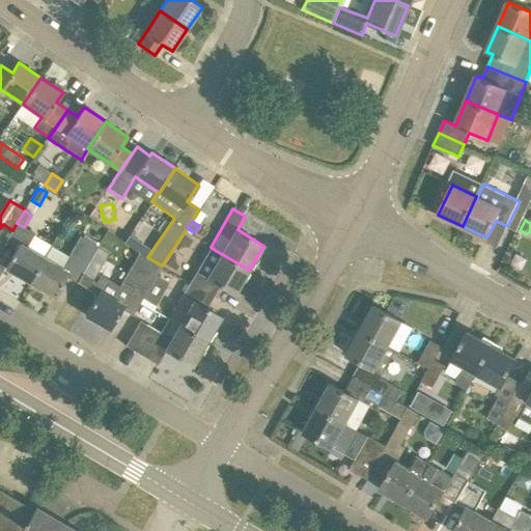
[(35,234),(24,227),(17,223),(12,230),(6,241),(18,247),(5,268),(30,282),(46,256),(29,247),(35,234)]
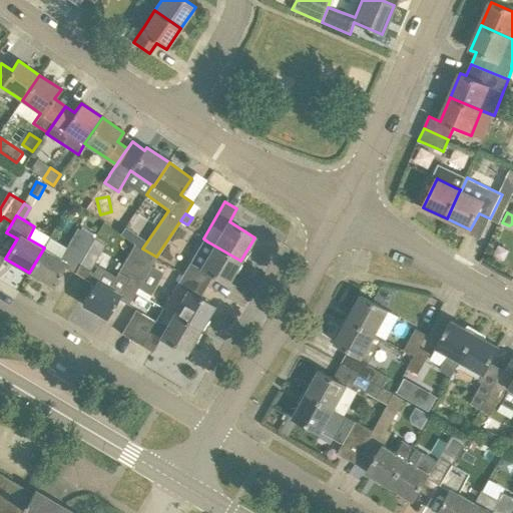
[(80,263),(81,264),(95,237),(78,227),(60,258),(44,247),(29,273),(53,287),(64,267),(74,273),(80,263)]
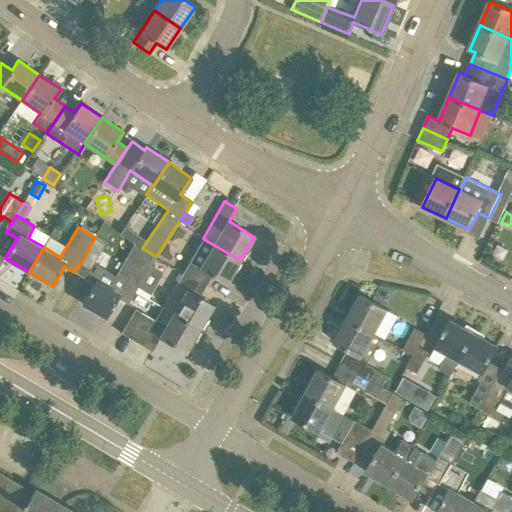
[(207,241),(203,238),(182,272),(206,286),(212,275),(226,283),(240,260),(207,241)]
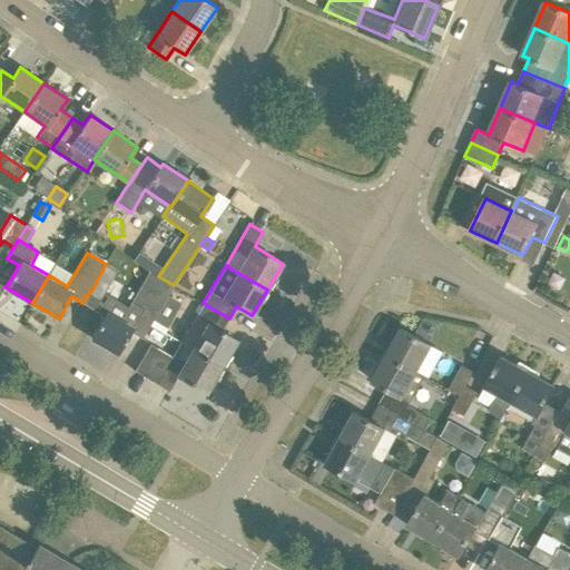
[(108,296),(105,302),(99,313),(105,316),(91,337),(118,354),(131,332),(144,338),(151,325),(154,321),(174,285),(158,276),(150,272),(129,307),(108,296)]
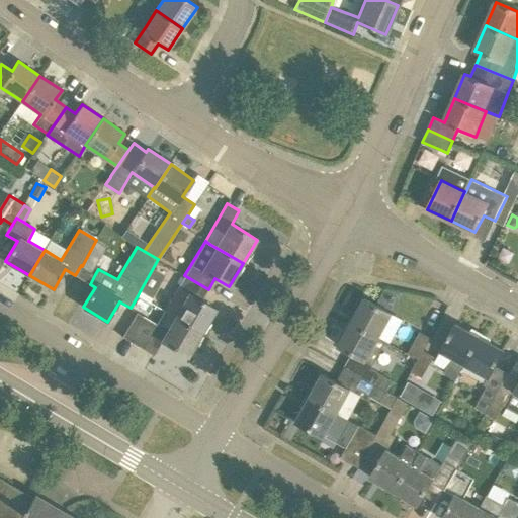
[(82,266),(81,265),(75,275),(90,284),(95,274),(82,266)]
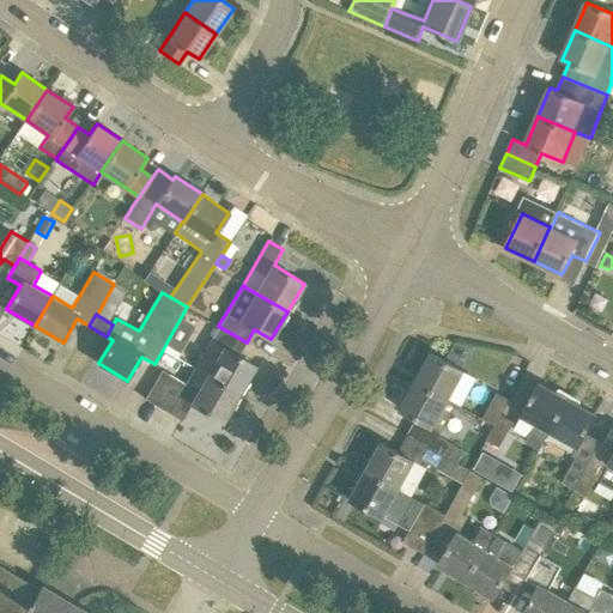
[(218,326),(194,368),(238,394),(255,365),(238,357),(247,343),(218,326)]
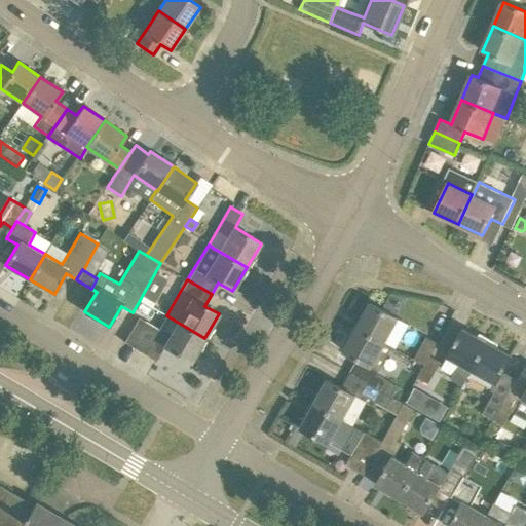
[(142,296),(140,300),(152,307),(154,303),(142,296)]
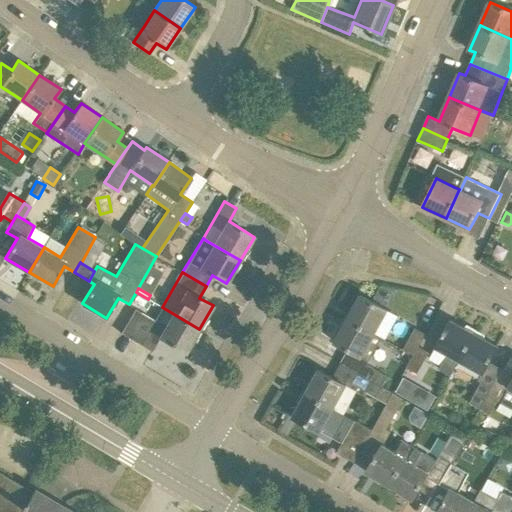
[(375,333),(378,328),(388,310),(361,295),(347,318),(375,333)]
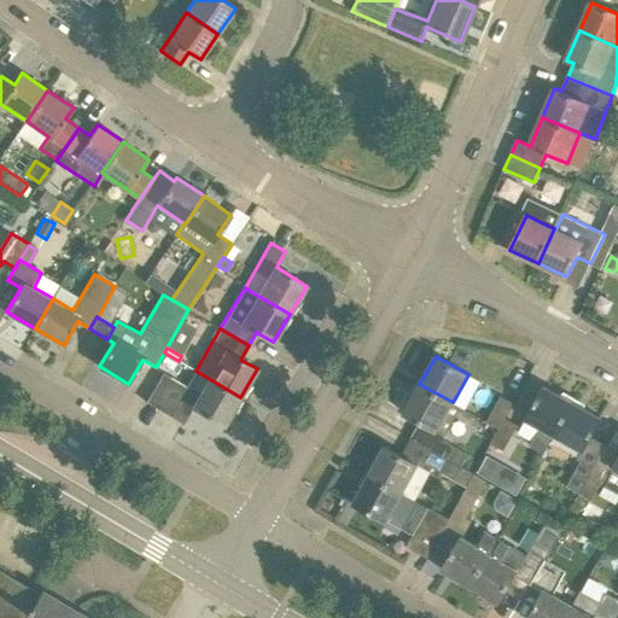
[(223,425),(240,397),(196,371),(186,386),(163,373),(146,402),(184,424),(193,408),(223,425)]
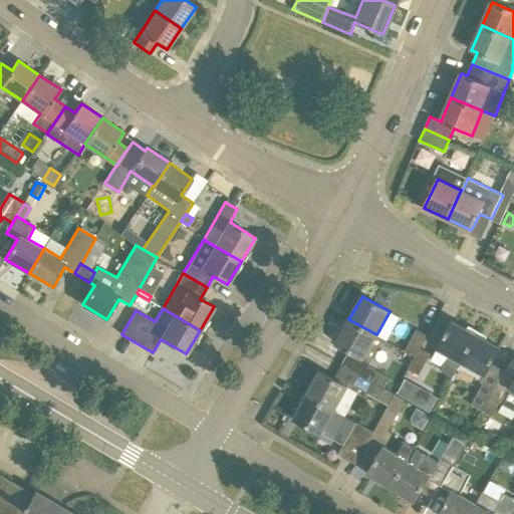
[(386,339),(376,334),(348,319),(335,343),(349,350),(342,364),(395,395),(395,394),(386,389),(392,377),(370,366),(386,339)]
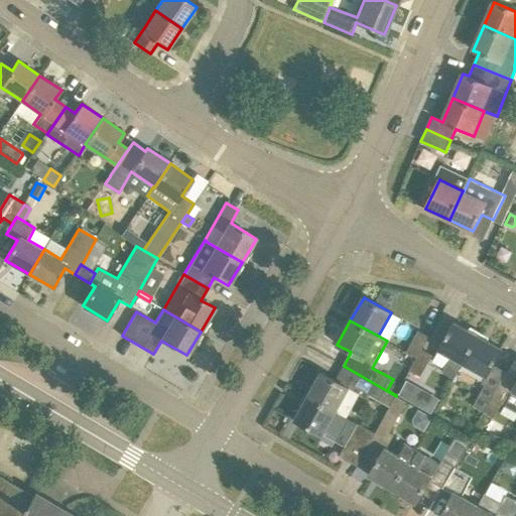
[(458,374),(457,374),(478,336),(455,323),(433,361),(445,368),(443,372),(456,378),(458,374)]
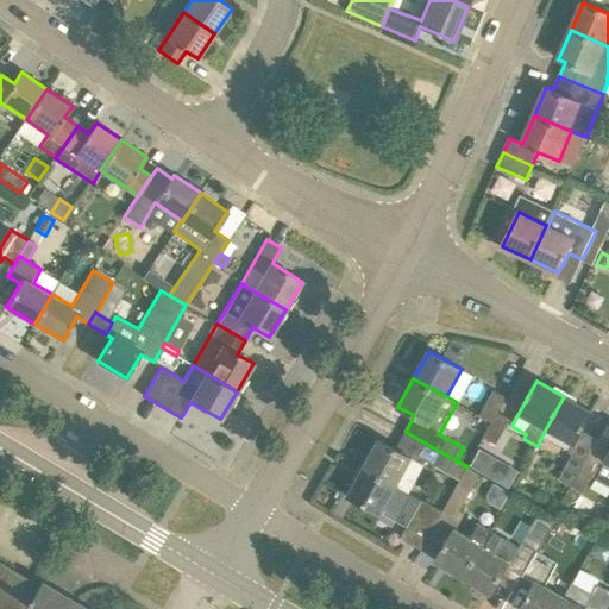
[(493,422),(498,413),(507,396),(495,390),(481,415),(493,422)]
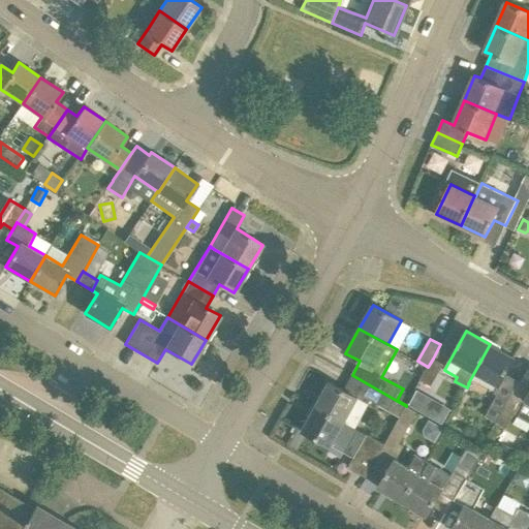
[(433,385),(444,364),(434,359),(441,345),(440,344),(433,359),(428,367),(421,379),(433,385)]
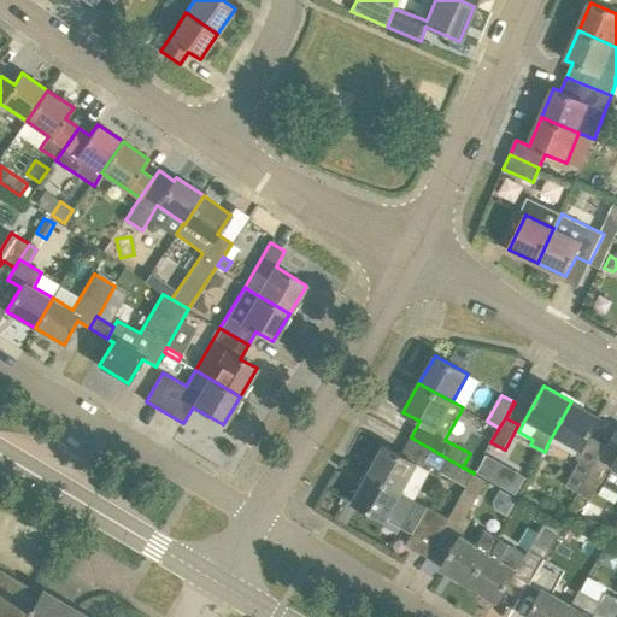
[(605,445),(591,436),(600,417),(571,401),(546,447),(547,447),(554,435),(582,450),(577,459),(581,462),(566,486),(577,492),(605,445)]
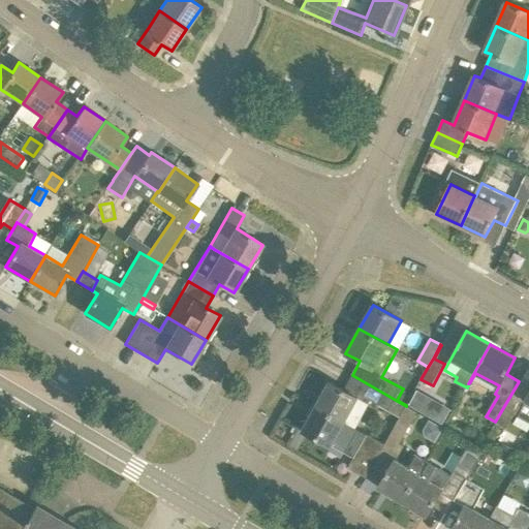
[(400,416),(406,406),(352,375),(344,390),(330,382),(316,406),(355,428),(370,403),(376,407),(378,404),(400,416)]
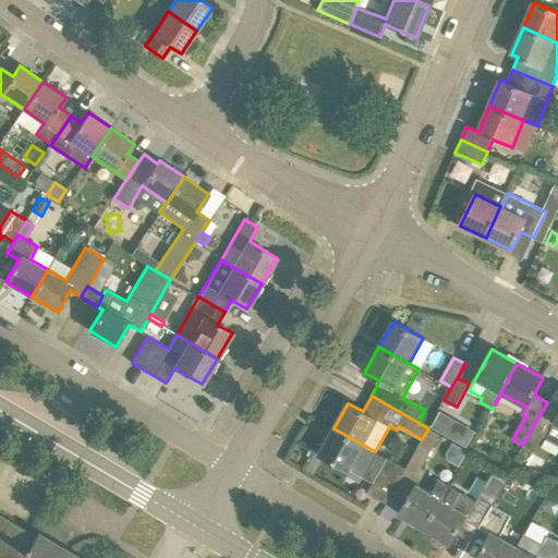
[(557,408),(547,402),(522,445),(535,452),(544,436),(557,444),(557,408)]
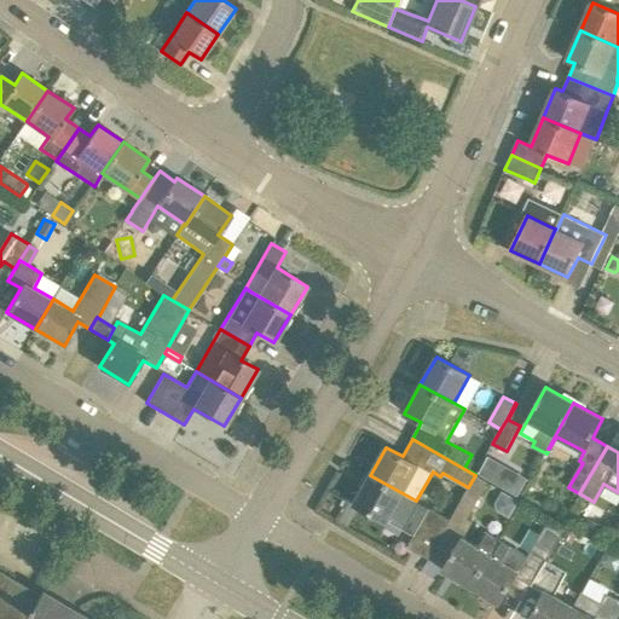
[(493,481),(503,464),(489,456),(479,473),(493,481)]
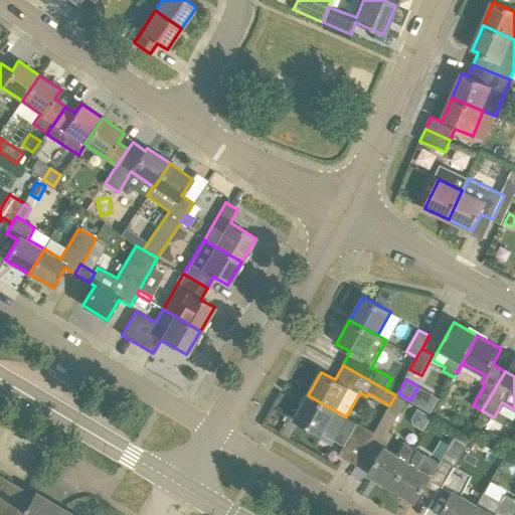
[(375,433),(374,432),(356,465),(363,455),(376,462),(369,475),(392,488),(415,449),(405,442),(398,454),(386,447),(395,434),(390,432),(407,400),(395,394),(395,395),(389,405),(390,406),(375,433)]
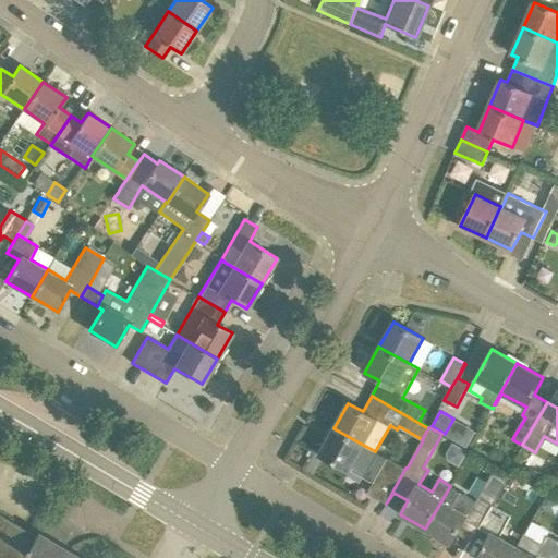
[(377,452),(375,451),(334,428),(319,453),(350,471),(363,477),(377,452)]
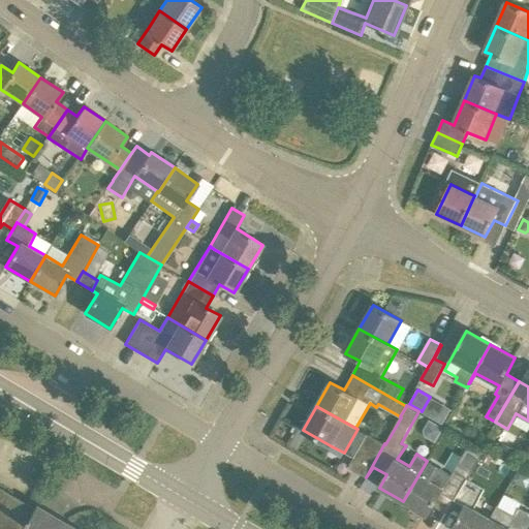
[(423,430),(425,437),(435,442),(443,428),(430,419),(423,430)]
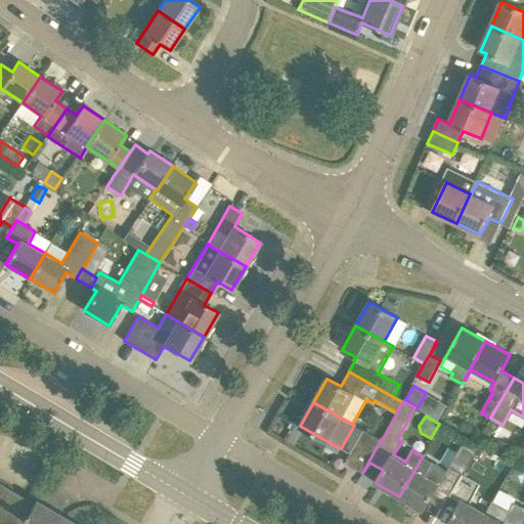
[(364,430),(355,445),(345,463),(362,473),(381,439),(364,430)]
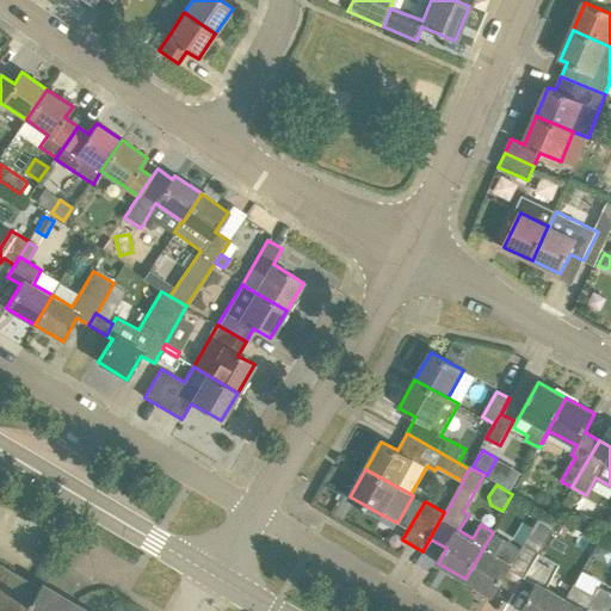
[(582,513),(574,529),(587,535),(596,519),(582,513)]
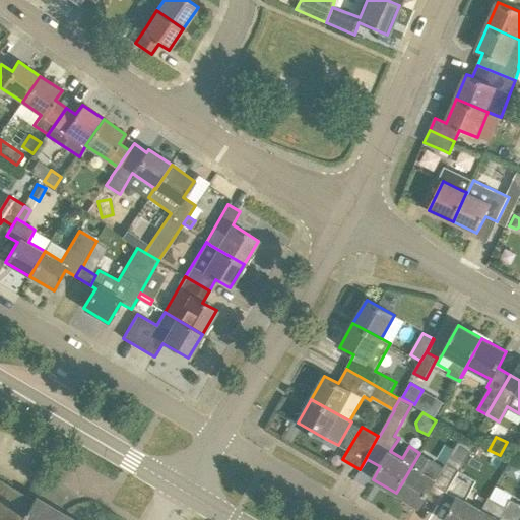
[(476,446),(473,451),(481,455),(484,450),(476,446)]
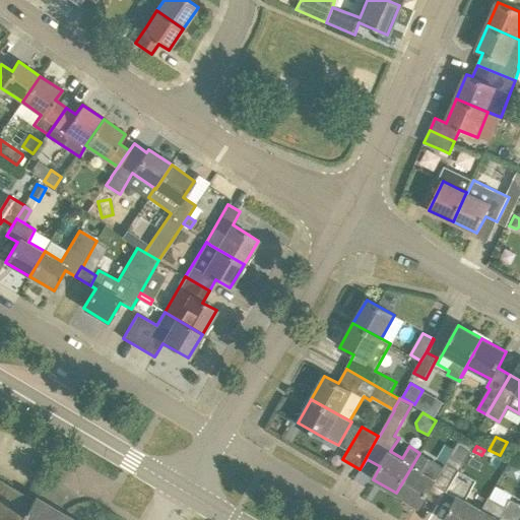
[(440,503),(446,492),(465,458),(456,453),(445,473),(441,470),(443,466),(419,453),(396,493),(419,507),(427,495),(440,503)]
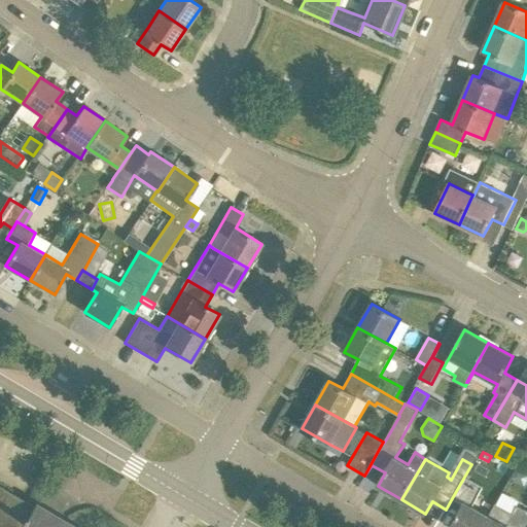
[(483,526),(490,515),(472,505),(483,488),(466,478),(473,465),(471,464),(452,498),(463,504),(450,526),(483,526)]
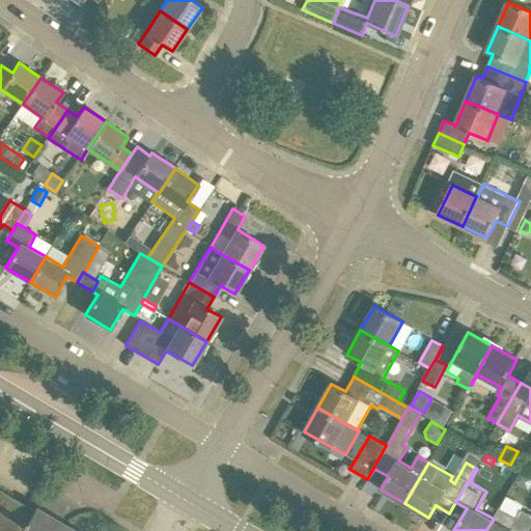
[(76,530),(35,506),(33,510),(0,490),(0,530),(76,530)]
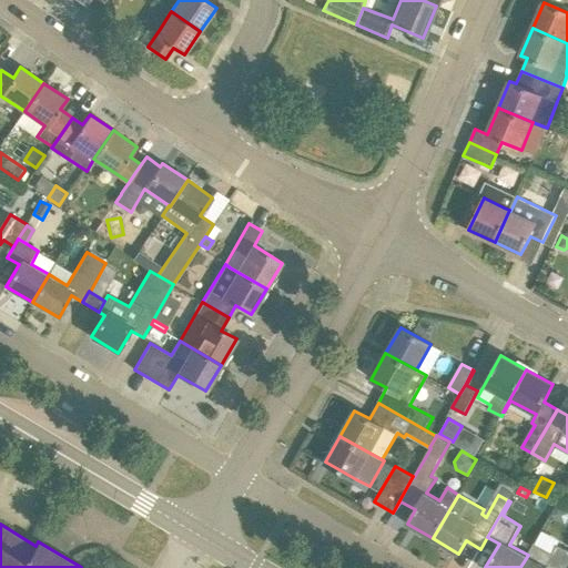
[(567,567),(567,549),(559,546),(555,554),(536,543),(528,555),(520,567),(567,567)]
